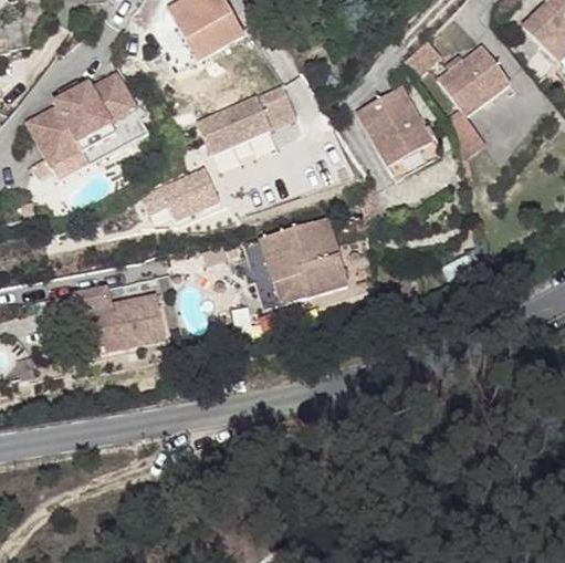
[(182,0),(168,8),(197,60),(242,35),(223,0),(182,0)]
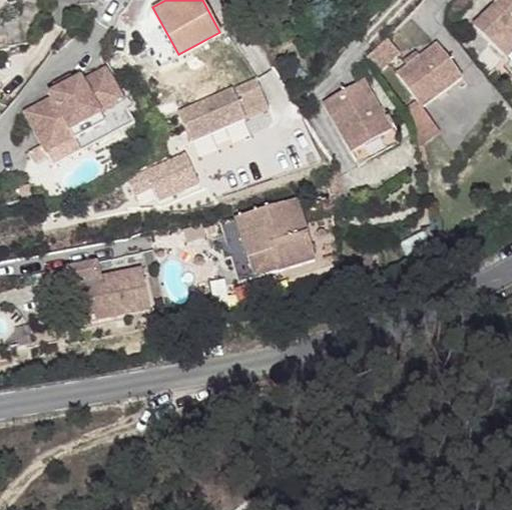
[(497,0),(474,22),(506,55),(511,48),(511,0),(497,0)]
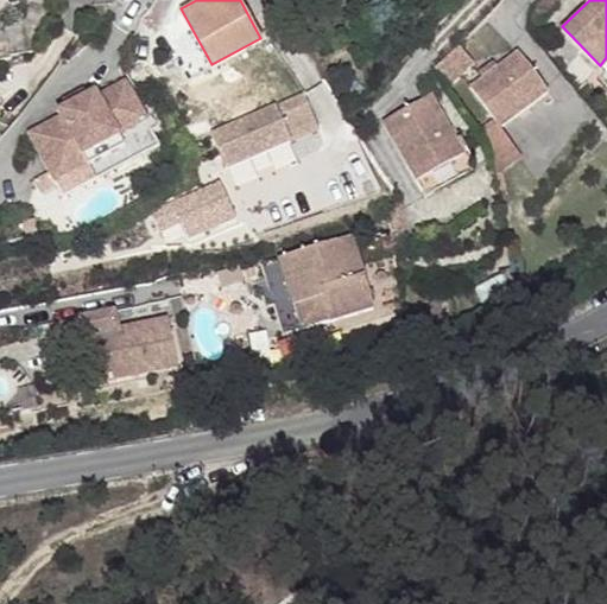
[(519,48),(470,82),(500,124),(549,89),(519,48)]
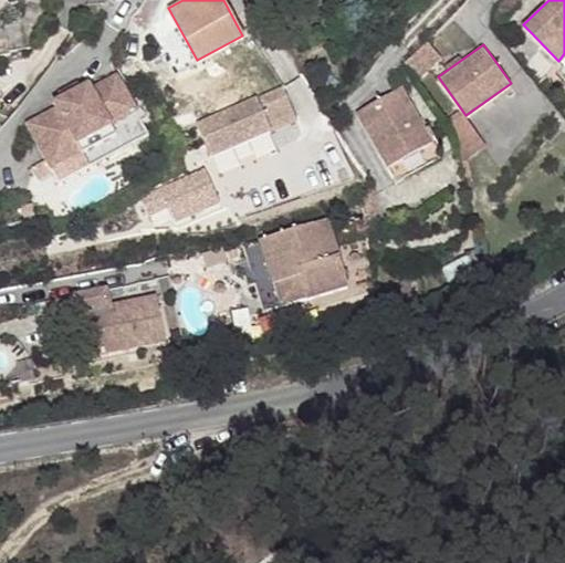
[(55,106),(24,122),(44,158),(74,143),(79,152),(114,133),(108,124),(135,111),(115,74),(90,89),(86,83),(79,86),(61,97),(52,102),(55,106)]
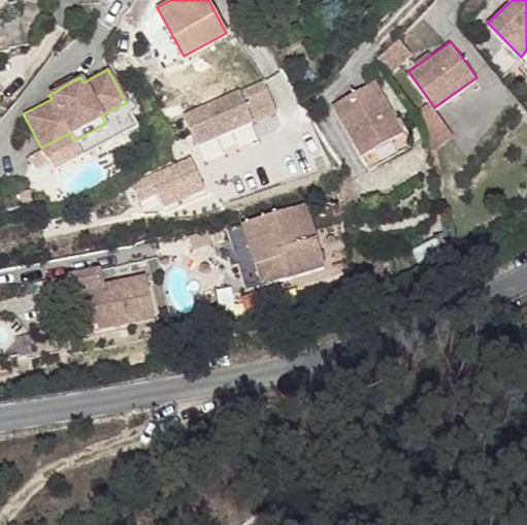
[(54,87),(57,91),(73,80),(71,76),(54,87)]
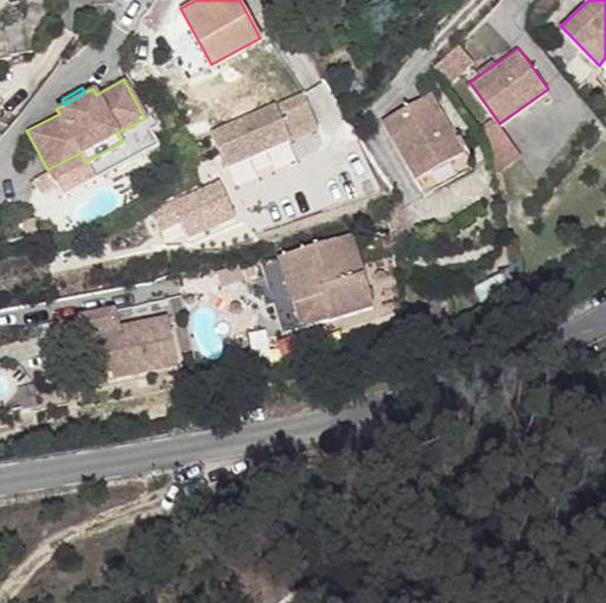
[(432,89),(383,115),(415,177),(464,152),(454,134),(432,89)]
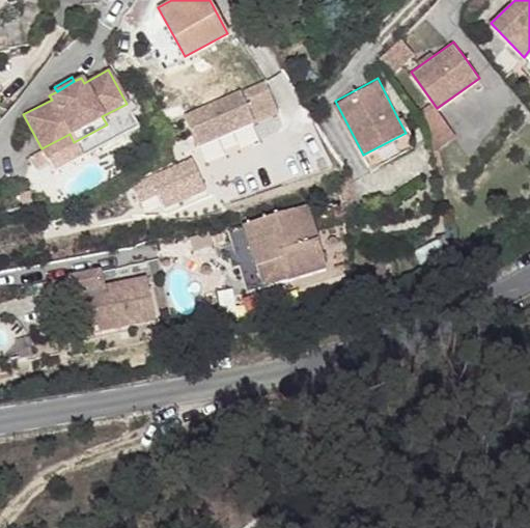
[(262,80),(183,114),(195,145),(276,112),(262,80)]
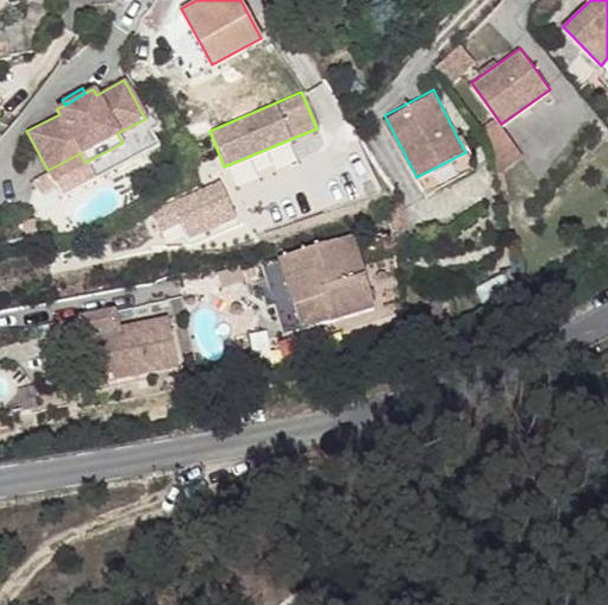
[(501,124),(488,133),(488,134),(496,169),(521,151),(501,124)]
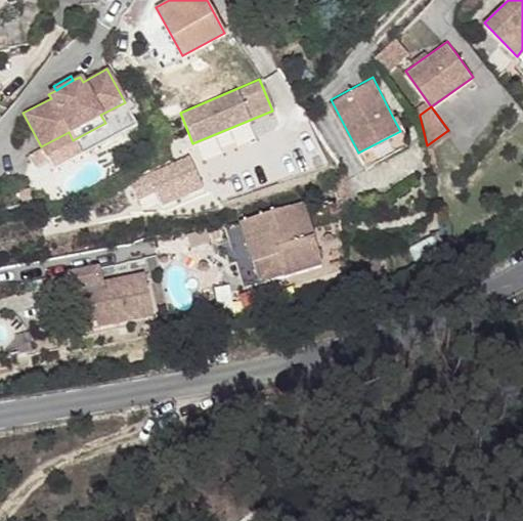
[(396,113),(392,116),(400,131),(358,153),(365,166),(408,144),(404,139),(409,137),(396,113)]
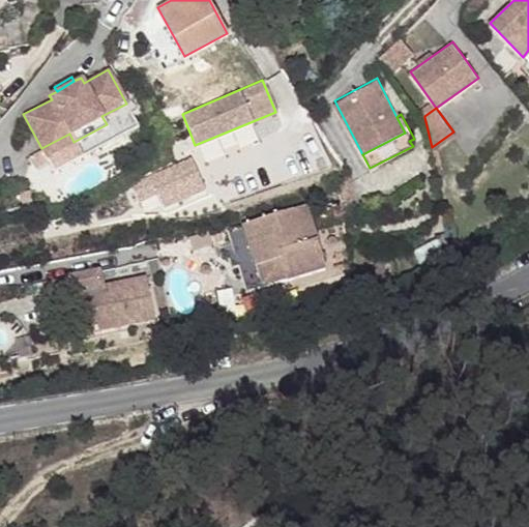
[(126,176),(134,201),(153,195),(156,204),(206,189),(196,156),(126,176)]
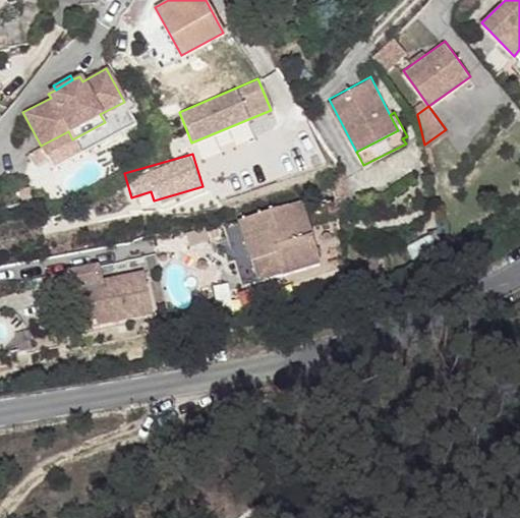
[(302,197),(241,217),(255,260),(275,253),(281,272),(322,259),(302,197)]
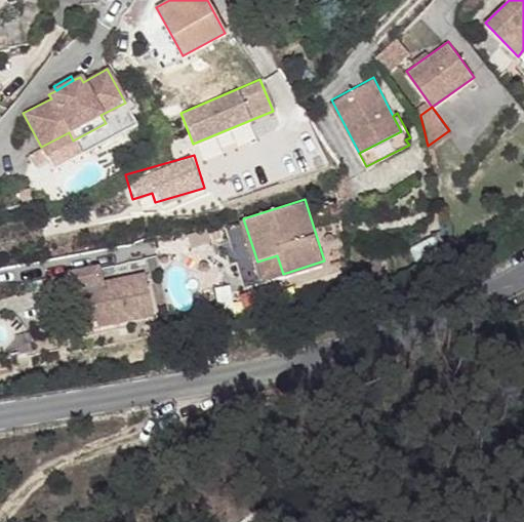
[(257,262),(264,280),(283,274),(277,255),(257,262)]
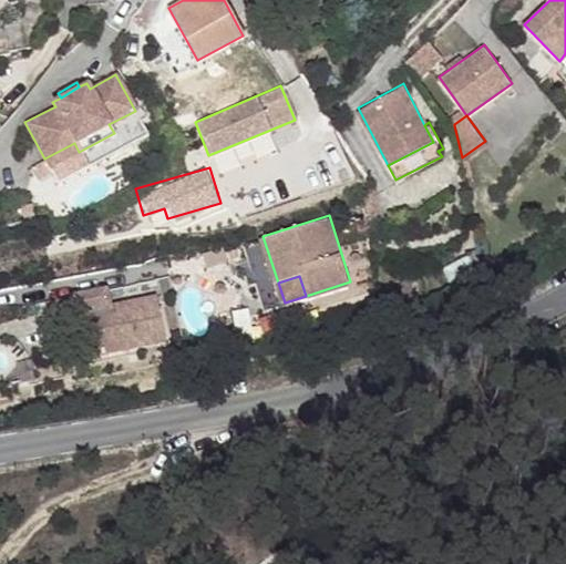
[(98,285),(73,289),(78,306),(93,304),(102,348),(168,334),(158,289),(113,298),(110,283),(98,285)]
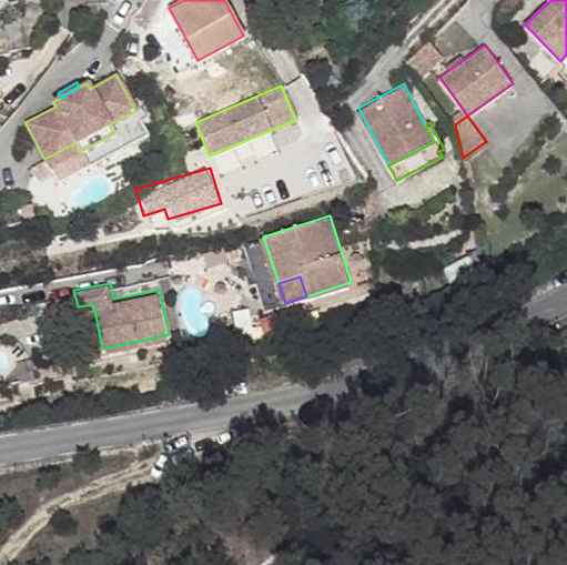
[(269,309),(285,303),(279,283),(262,288),(269,309)]
